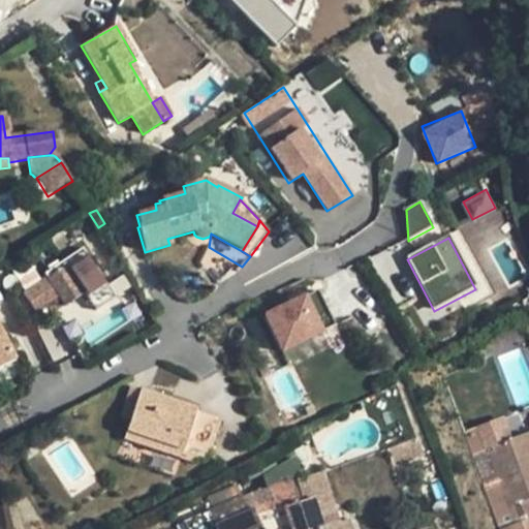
[(89,254),(71,267),(90,293),(109,281),(89,254)]
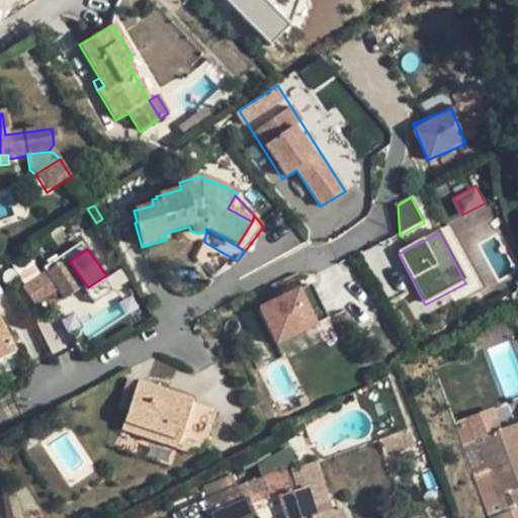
[(46,272),(22,287),(35,307),(58,292),(63,300),(84,287),(61,253),(41,266),(46,272)]
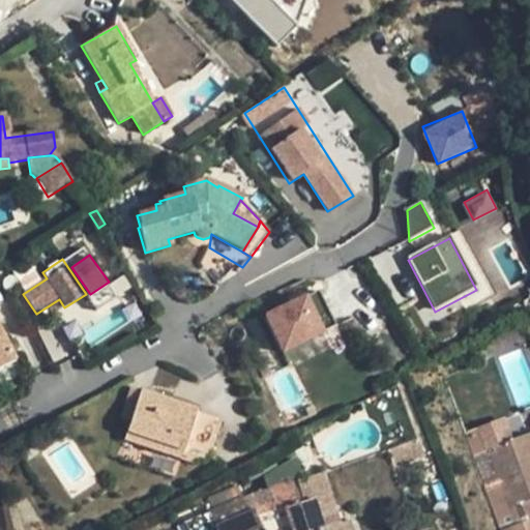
[(304,296),(322,332),(335,326),(319,290),(304,296)]
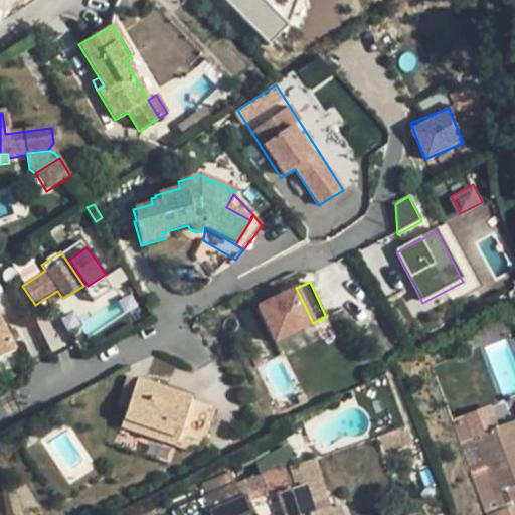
[(275,341),(313,323),(296,288),(258,306),(261,312),(255,314),(261,324),(265,321),(275,341)]
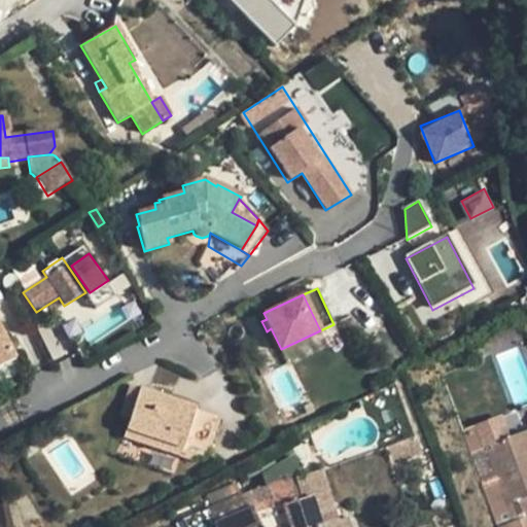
[(0,318),(0,364),(19,356),(0,318)]
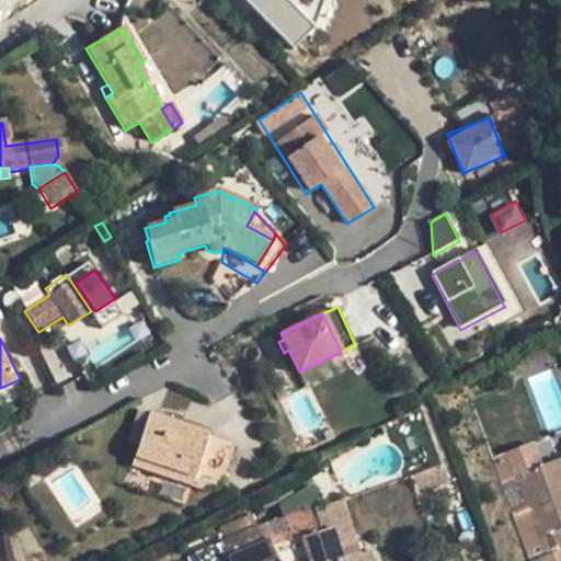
[(137,447),(149,412),(138,409),(126,443),(137,447)]
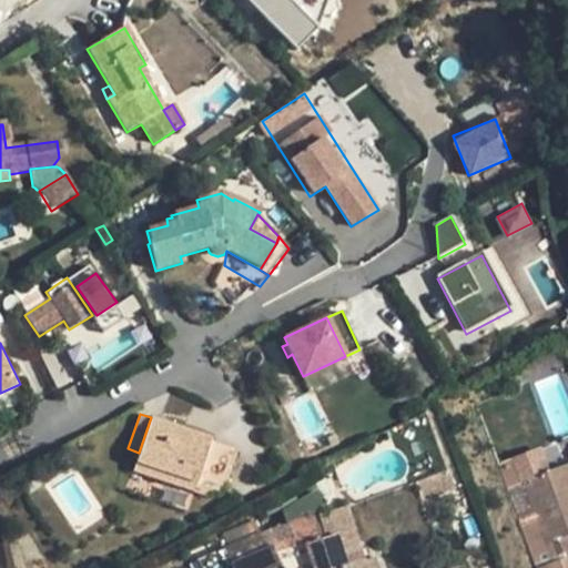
[(210,444),(212,438),(151,417),(139,453),(133,472),(194,492),(196,486),(209,490),(216,493),(231,452),(210,444)]
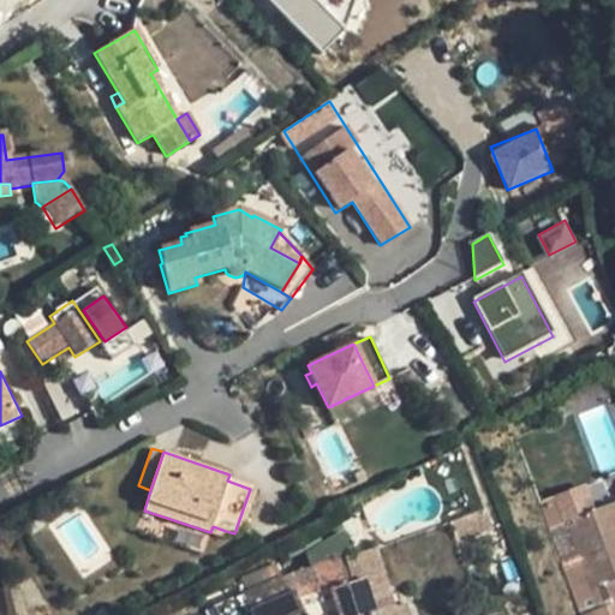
[(589,512),(580,485),(556,495),(557,496),(566,520),(589,512)]
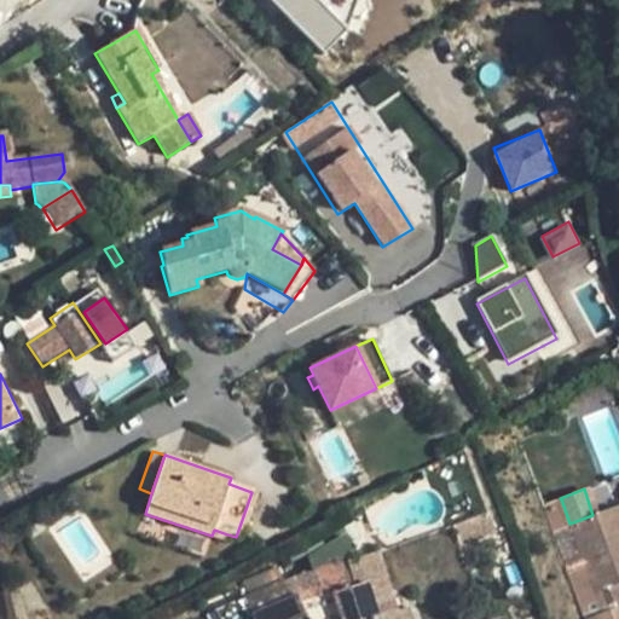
[(568,525),(570,524),(561,499),(543,505),(553,531),(568,525)]
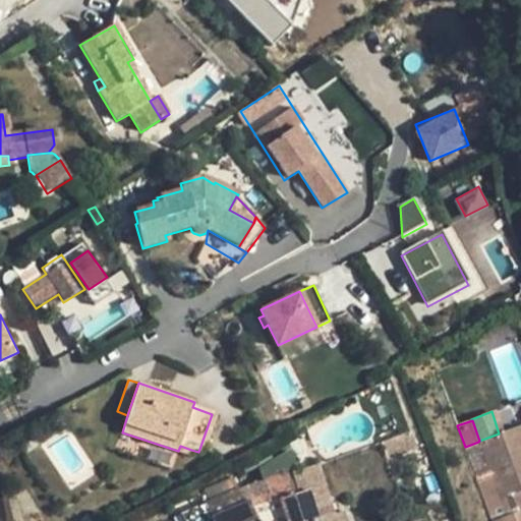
[(493,520),(520,520),(520,511),(514,514),(508,498),(520,493),(520,448),(514,428),(499,433),(479,441),(478,442),(489,472),(477,477),(493,520)]
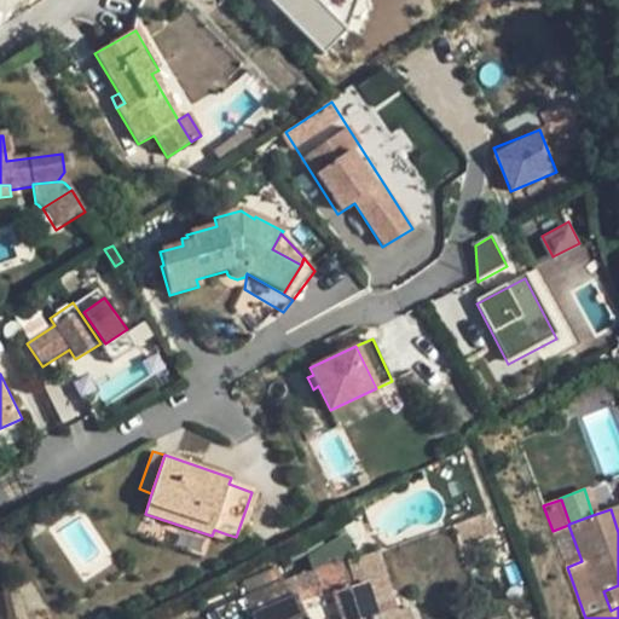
[(460,548),(495,536),(486,514),(451,526),(460,548)]
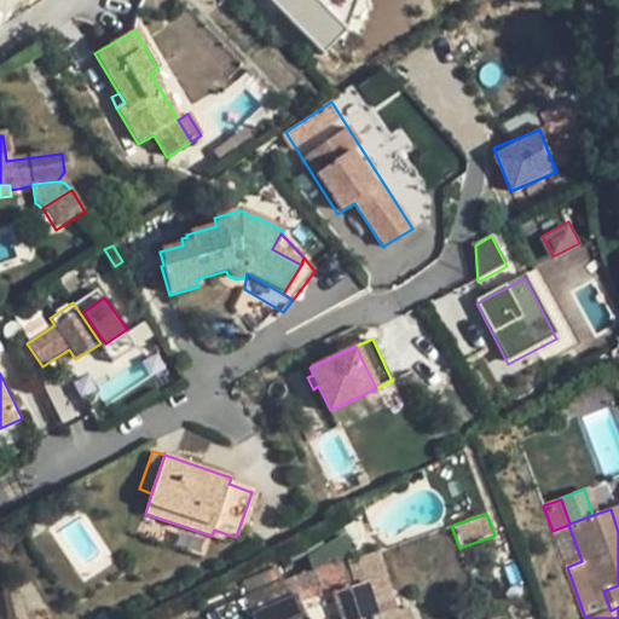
[(214,530),(212,536),(226,541),(227,534),(214,530)]
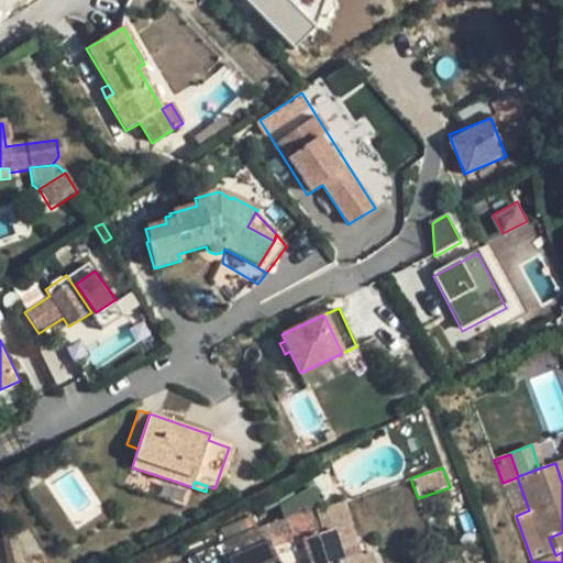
[(511,503),(519,498),(514,484),(506,486),(511,503)]
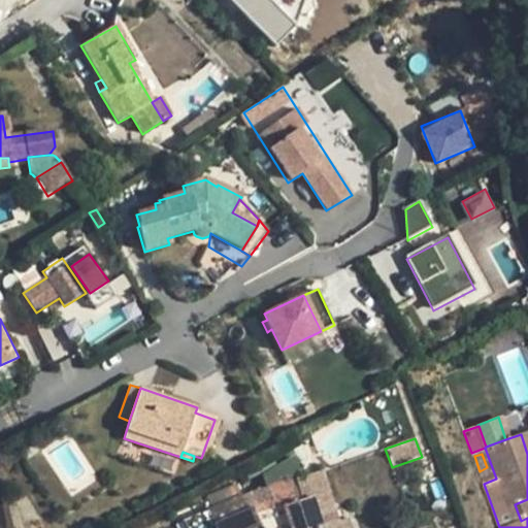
[(321,471),(303,476),(320,527),(321,527),(337,523),(321,471)]
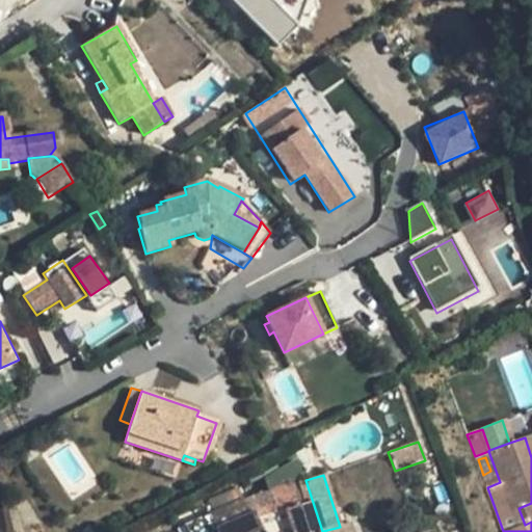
[(263,531),(258,520),(287,509),(293,531),(350,531),(348,523),(340,527),(323,531),(322,531),(306,480),(253,497),(251,498),(213,513),(210,514),(216,531),(263,531)]
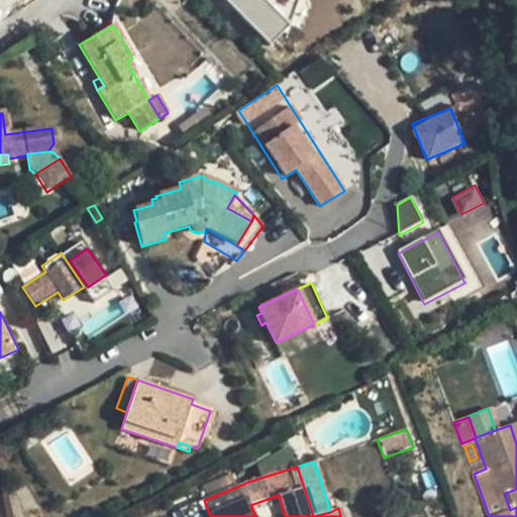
[(239,471),(202,487),(207,499),(244,484),(239,471)]
